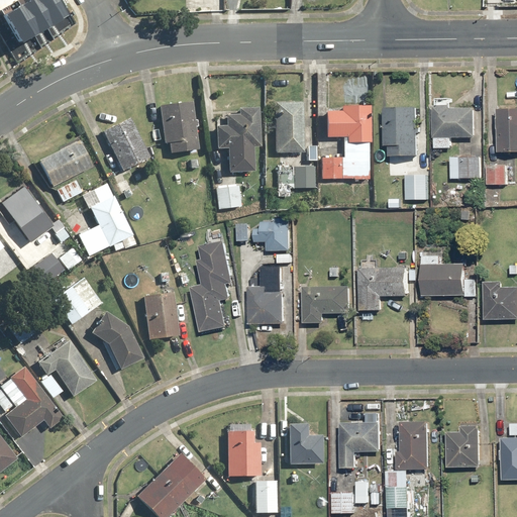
[(53,0),(29,0),(1,17),(17,44),(64,17),(53,0)]
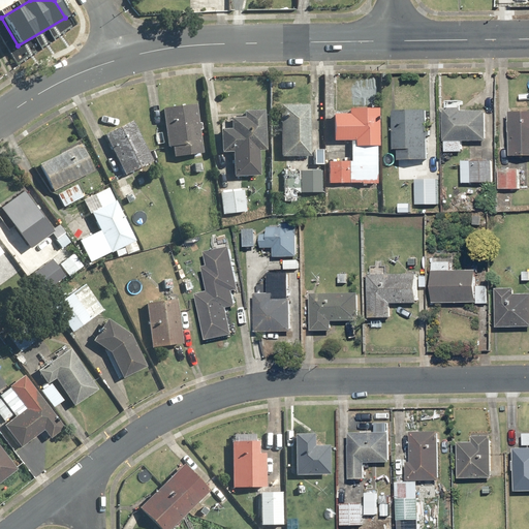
[(164,106),(167,147),(174,147),(174,156),(203,153),(198,104),(164,106)]
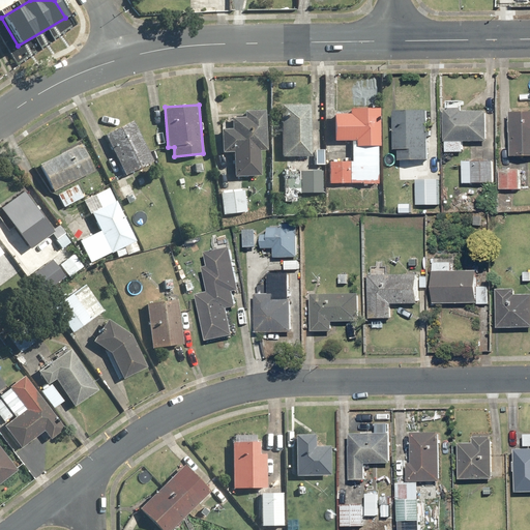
[(312,106),(283,105),(282,156),(310,157),(312,106)]
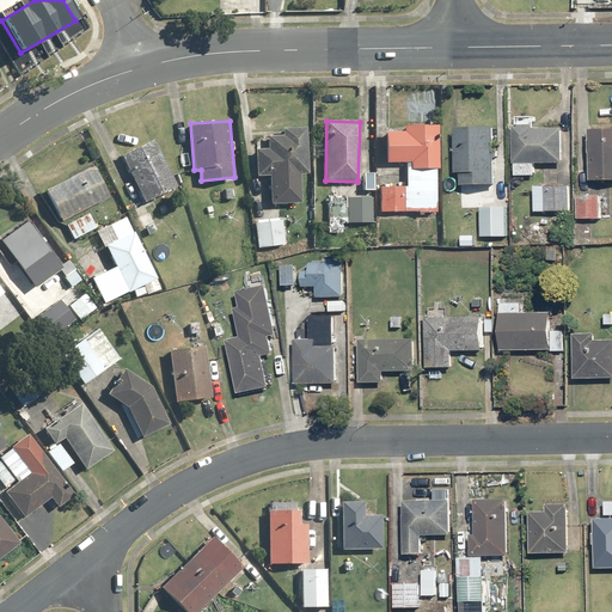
[(518,176),(537,176),(537,164),(565,164),(567,130),(536,129),(536,126),(515,124),(515,163),(518,163),(518,176)]
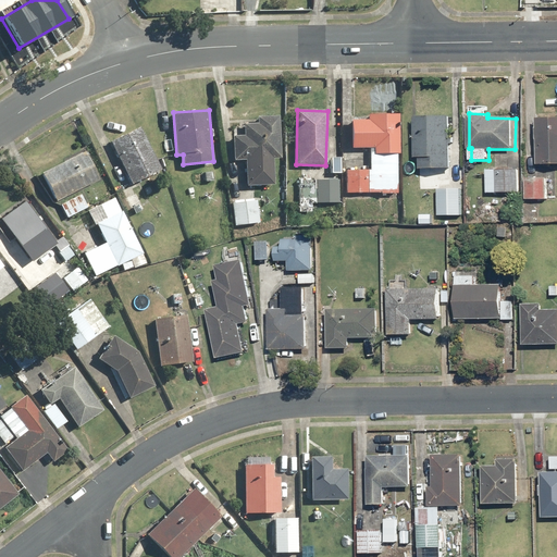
[(399,114),(369,114),(369,121),(353,121),(353,147),(371,148),(371,170),(347,169),(347,194),(398,195),(399,114)]
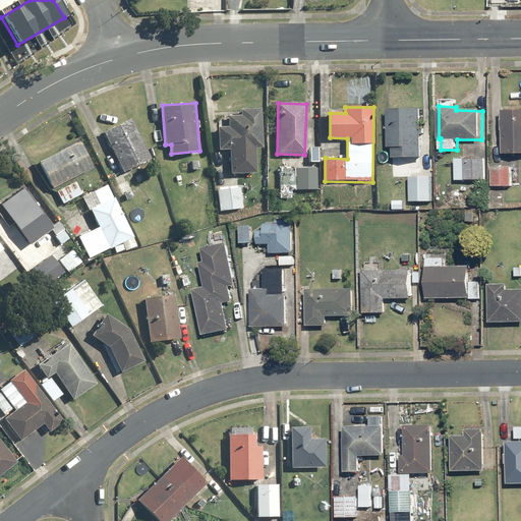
[(390,109),(390,148),(395,148),(395,157),(423,157),(422,108),(390,109)]
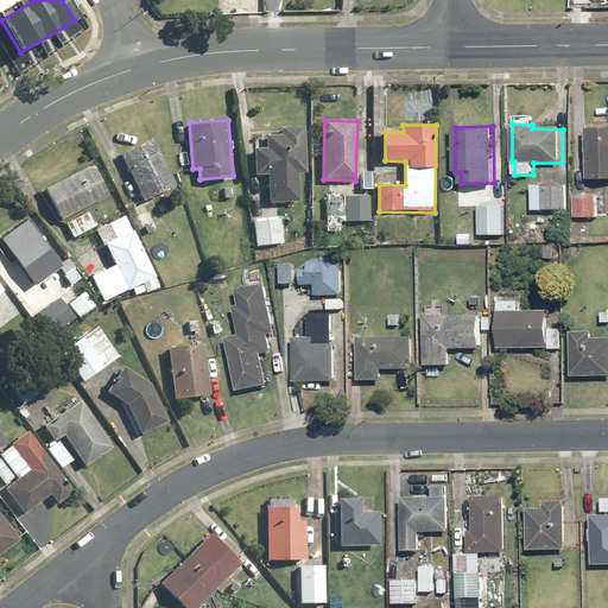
[(299,171),(303,171),(303,127),(283,127),(283,135),(267,135),(267,149),(255,149),(255,173),(270,173),(270,203),(299,203),(299,171)]
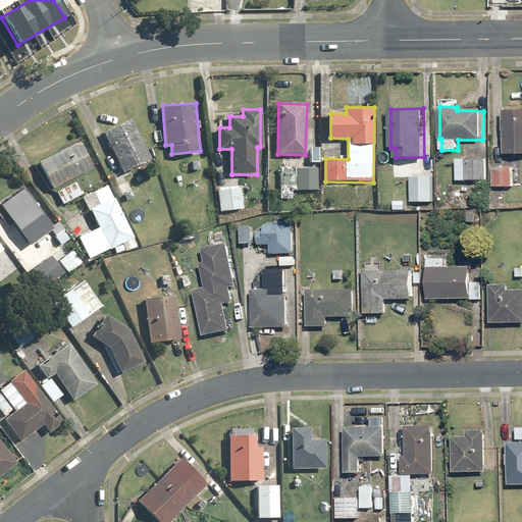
[(521,154),(521,109),(507,110),(506,154),(521,154)]
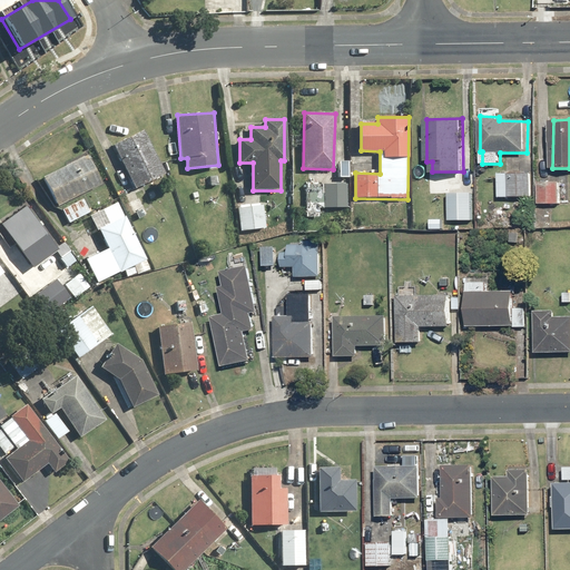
[(140,196),(139,196),(135,188),(165,174),(143,129),(114,144),(127,170),(112,177),(126,205),(129,203),(138,219),(149,214),(140,196)]
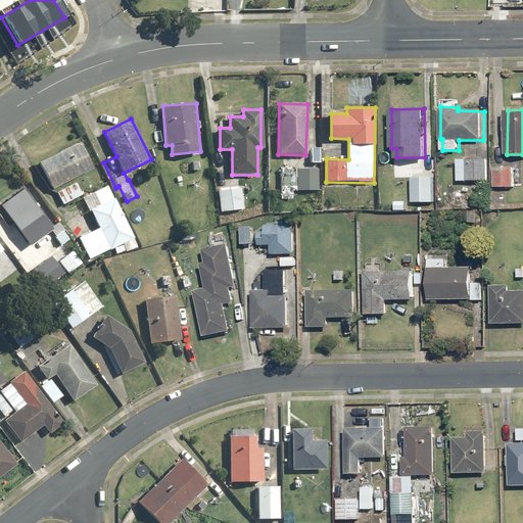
[(82,143),(40,162),(52,189),(94,170),(82,143)]
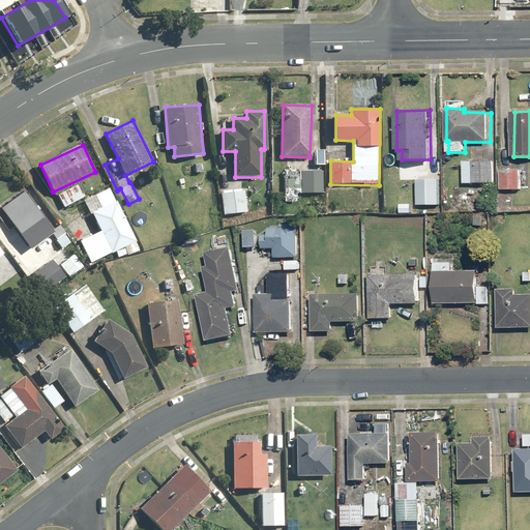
[(495,162),(465,160),(465,182),(495,182),(495,162)]
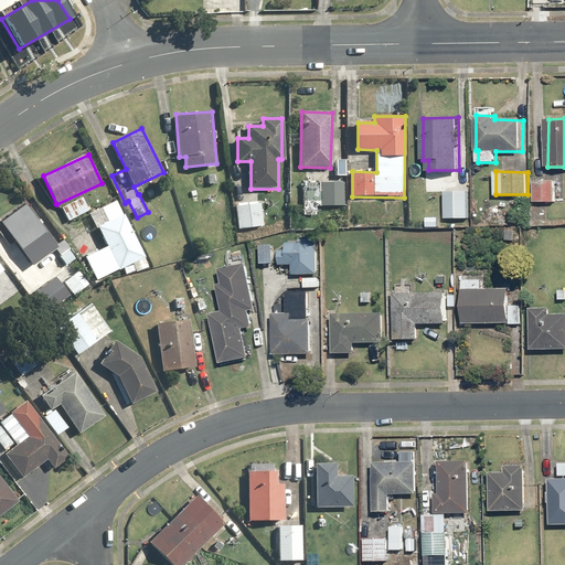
[(304,214),(317,215),(317,205),(342,206),(343,183),(305,181),(304,214)]
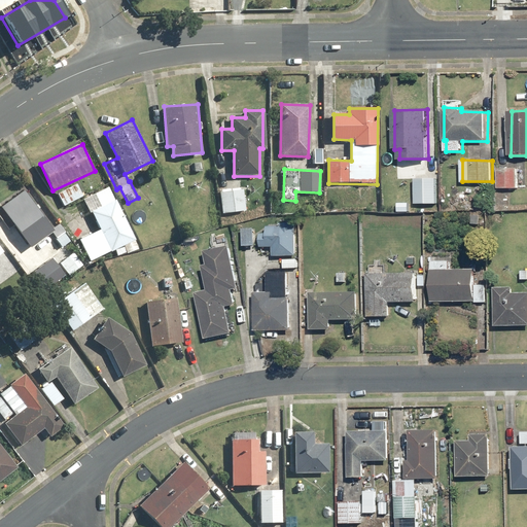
[(519,169),(500,169),(499,188),(518,188),(519,169)]
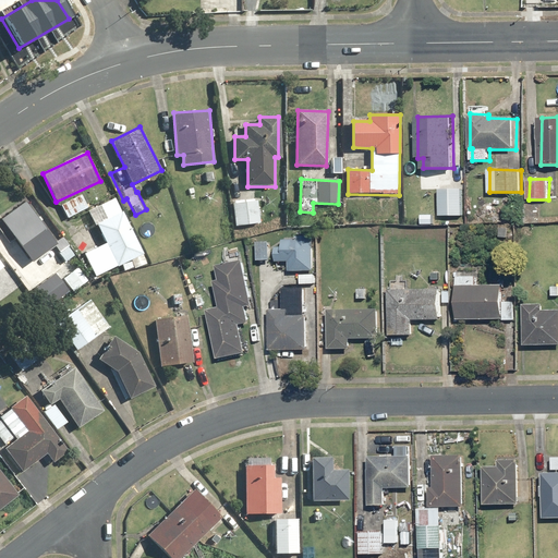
[(464,185),(440,184),(440,215),(463,216),(464,185)]
